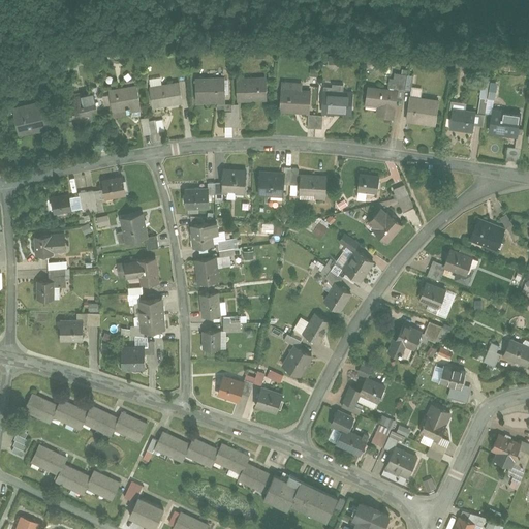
[(372,58),(368,60),(367,63),(368,67),(372,68),(376,66),(377,62),(375,59),(372,58)]
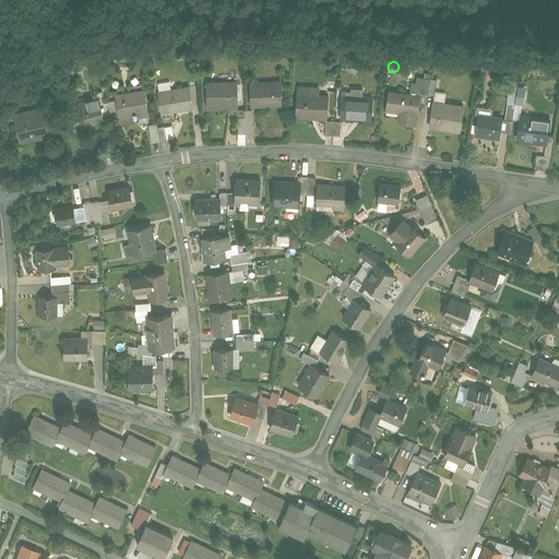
[(411,94),(419,95),(424,78),(415,75),(411,94)]
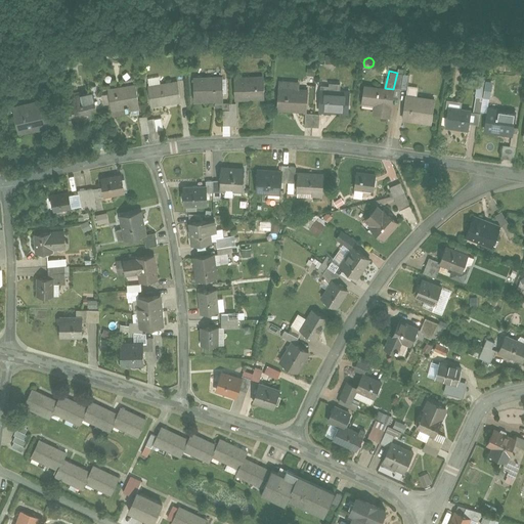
[(406,90),(407,84),(409,75),(403,74),(401,89),(406,90)]
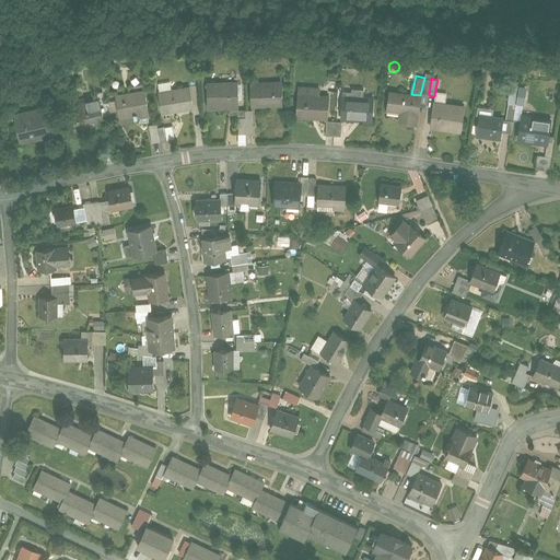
[(251,81),(252,109),(283,107),(282,80),(251,81)]
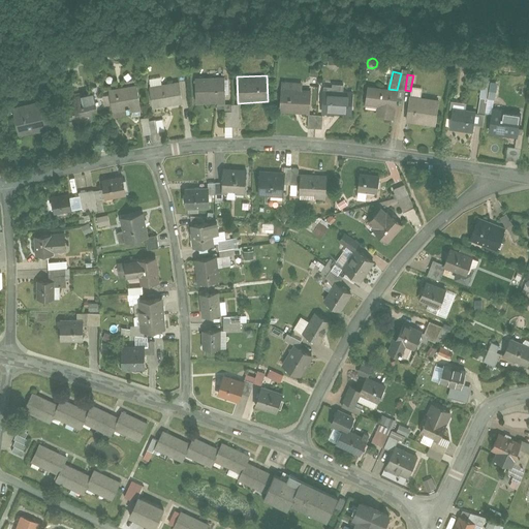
[(225,76),(195,76),(195,103),(217,103),(217,109),(225,109),(225,104),(225,76)]
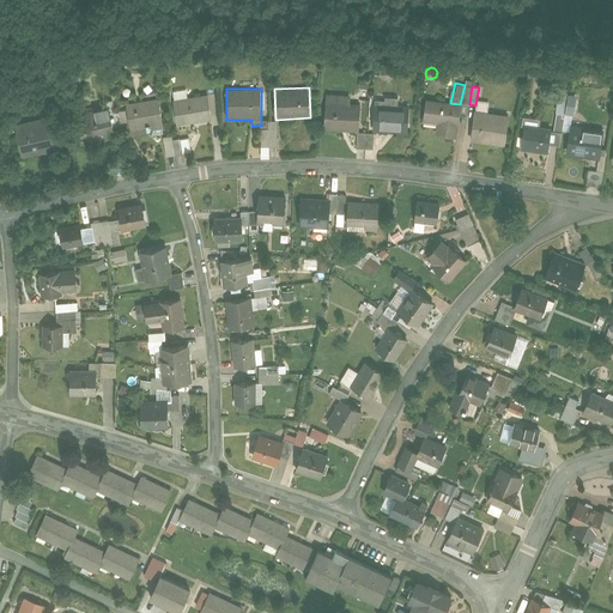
[(570,91),(566,113),(574,114),(576,114),(581,92),(570,91)]
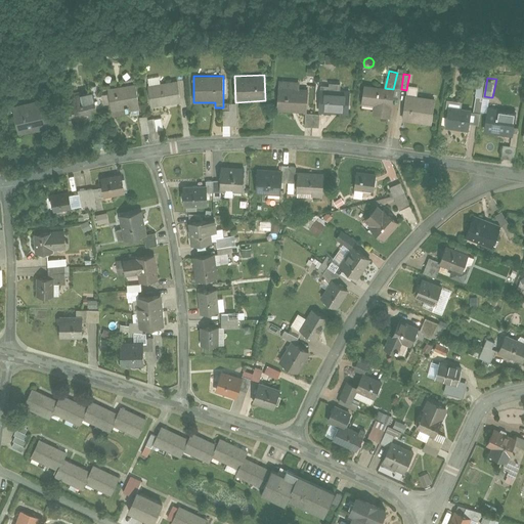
[(279,79),(277,111),(308,112),(309,88),(300,88),(301,80),(279,79)]
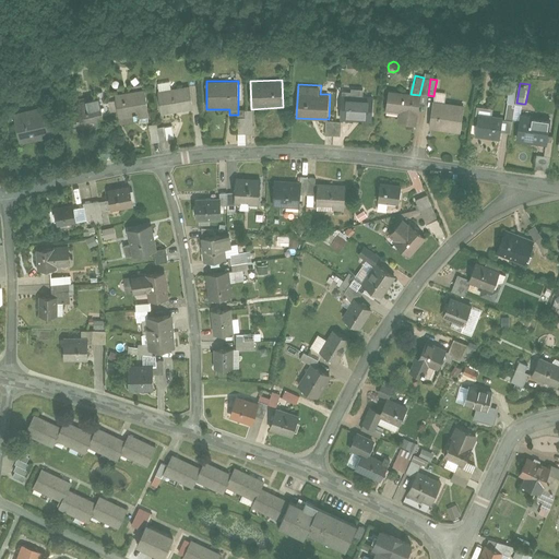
[(190,85),(157,91),(161,114),(193,109),(190,85)]
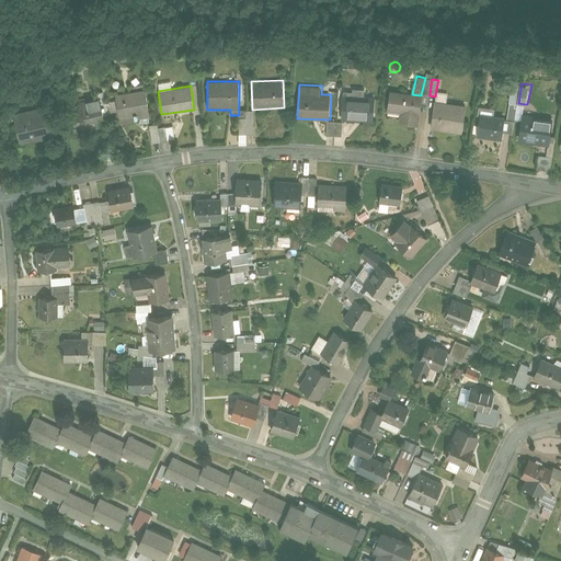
[(145,89),(114,93),(117,123),(149,118),(145,89)]
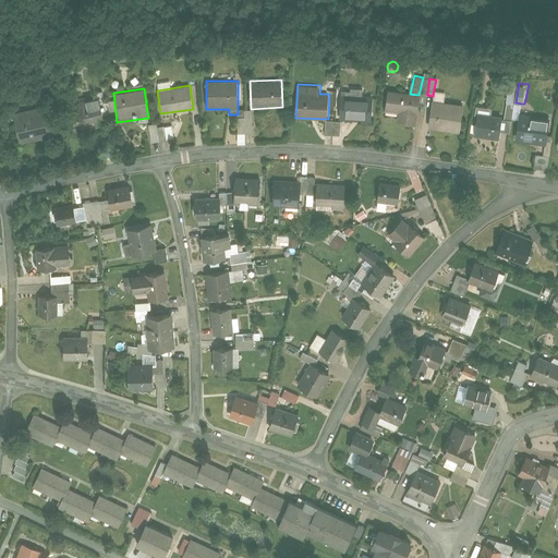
[(341,93),(339,121),(372,122),(373,96),(363,95),(363,91),(351,89),(350,93),(341,93)]
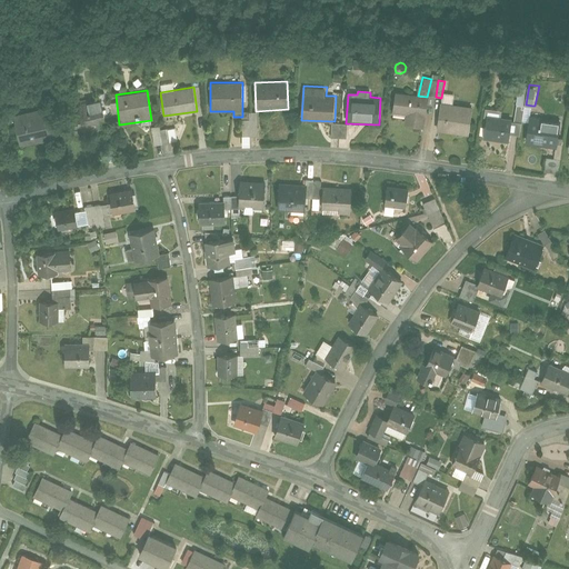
[(441,101),(453,103),(456,93),(442,91),(441,98),(441,101)]
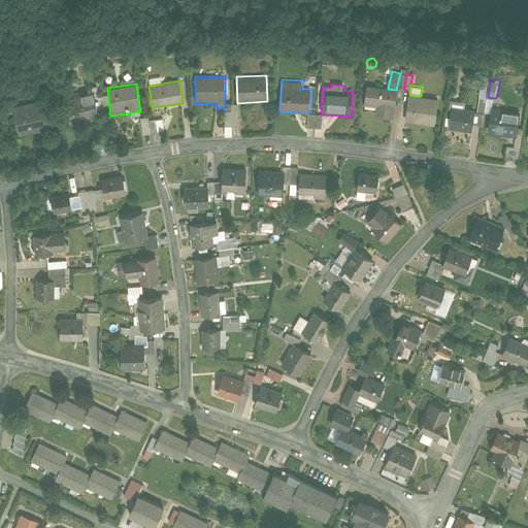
[(388,89),(367,86),(365,104),(375,106),(374,116),(393,119),(397,90),(396,90),(388,89)]
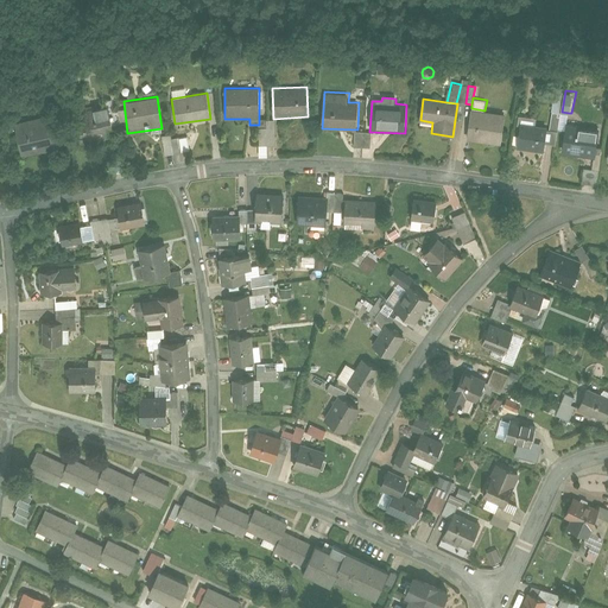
[(113,137),(107,106),(75,112),(81,143),(113,137)]
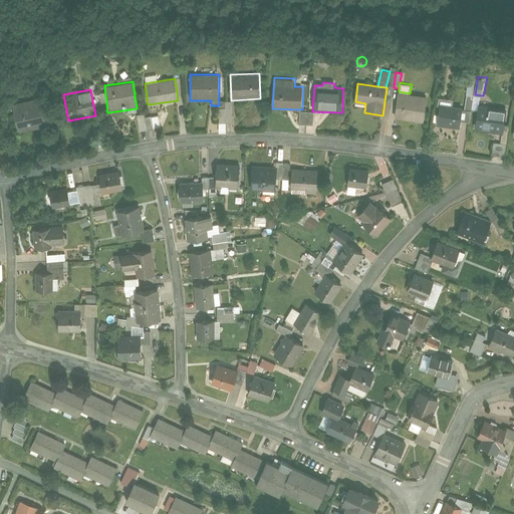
[(410,93),(399,91),(394,117),(422,122),(427,96),(410,93)]
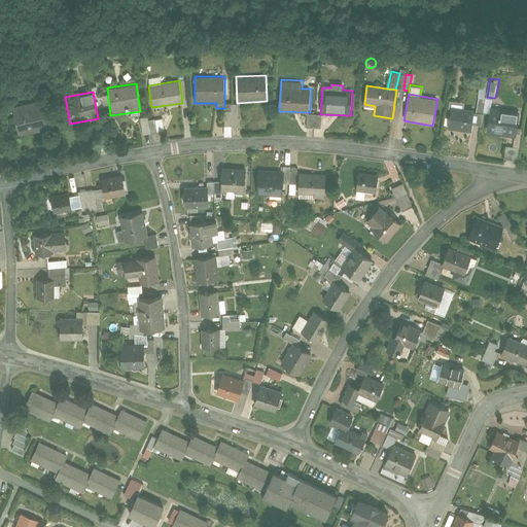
[(12,101),(19,135),(51,129),(45,95),(12,101)]
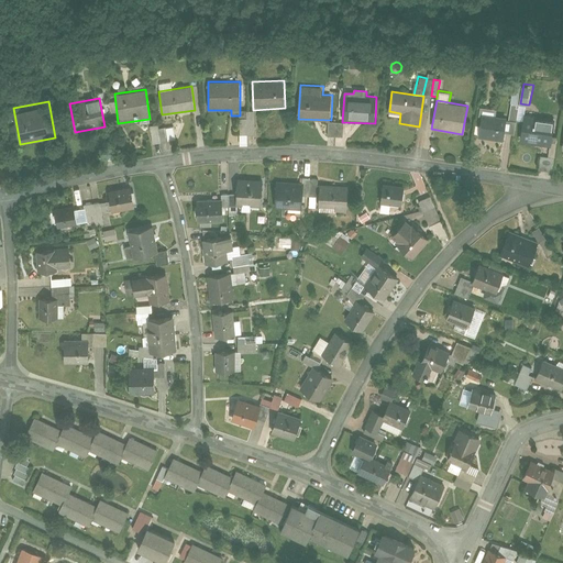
[(516,120),(519,103),(511,102),(508,119),(516,120)]
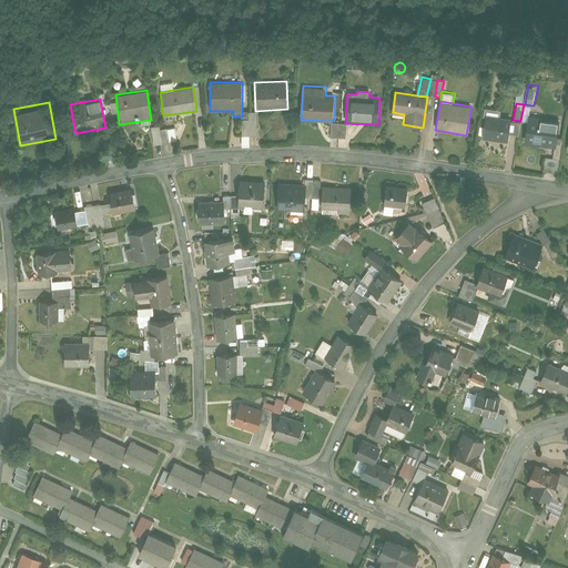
[(520,121),(528,122),(529,114),(531,105),(525,104),(524,104),(520,121)]
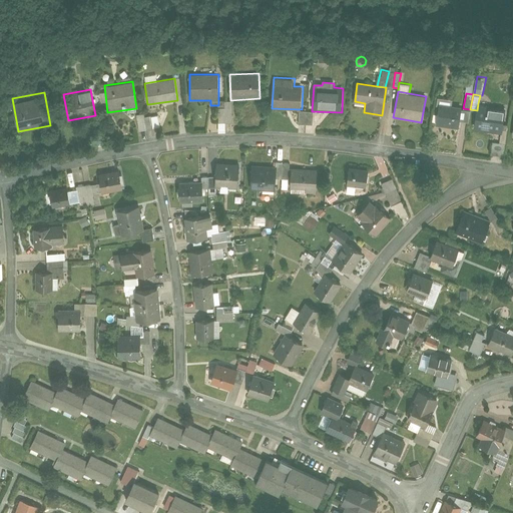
[(439,104),(435,123),(458,128),(462,107),(451,105),(452,100),(438,97),(437,104),(439,104)]
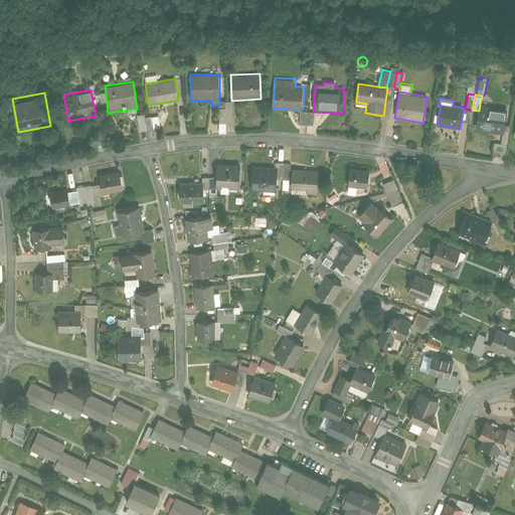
[(508,109),(480,104),(479,111),(476,130),(503,135),(508,109)]
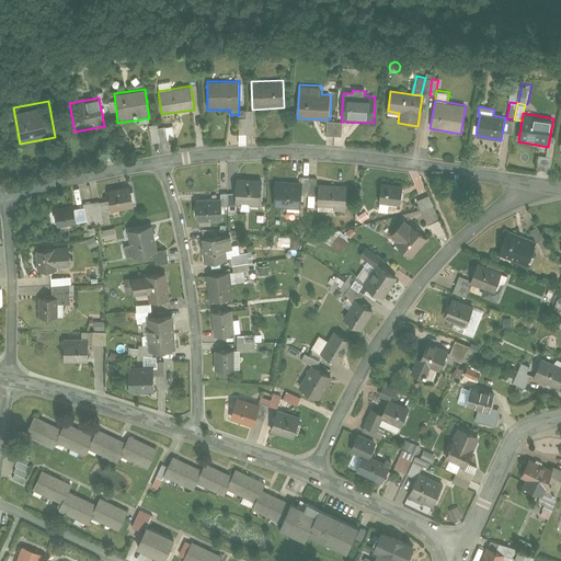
[(164,123),(149,126),(152,144),(168,141),(165,127),(164,123)]
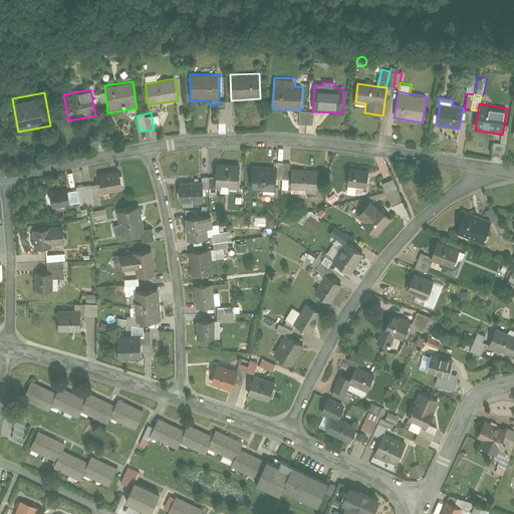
[(152,116),(154,130),(161,127),(159,115),(152,116)]
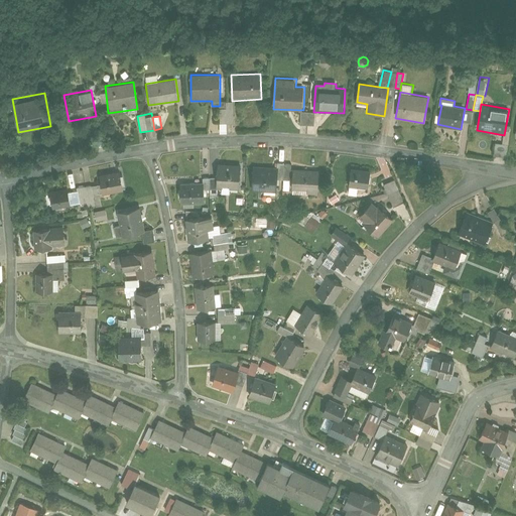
[(501,140),(500,153),(512,155),(515,130),(512,130),(510,141),(501,140)]
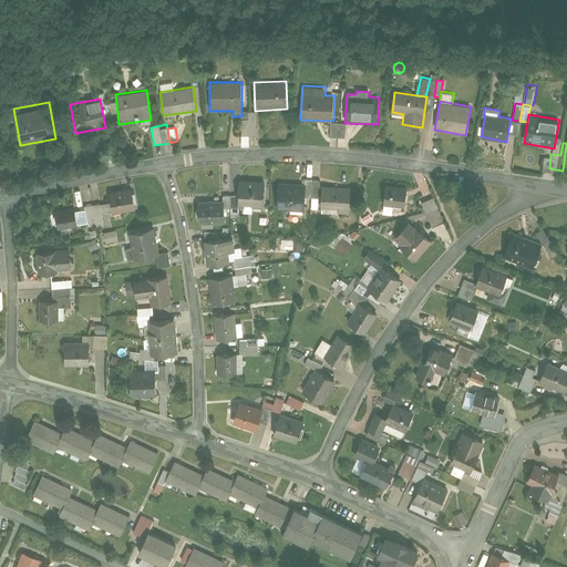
[(319,182),(311,181),(311,197),(318,198),(319,193),(321,193),(321,189),(319,189),(319,182)]
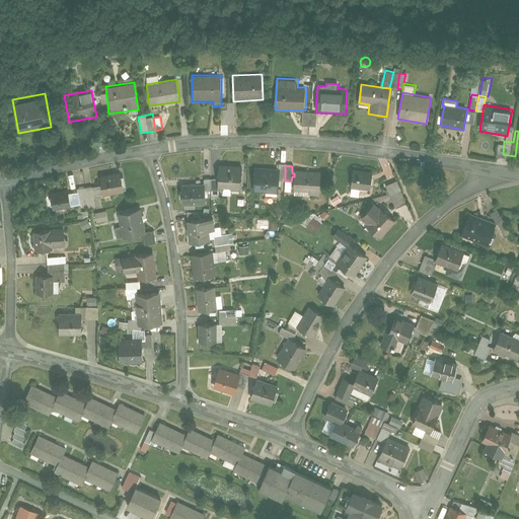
[(241,168),(219,167),(218,191),(221,192),(230,192),(240,192),(241,168)]
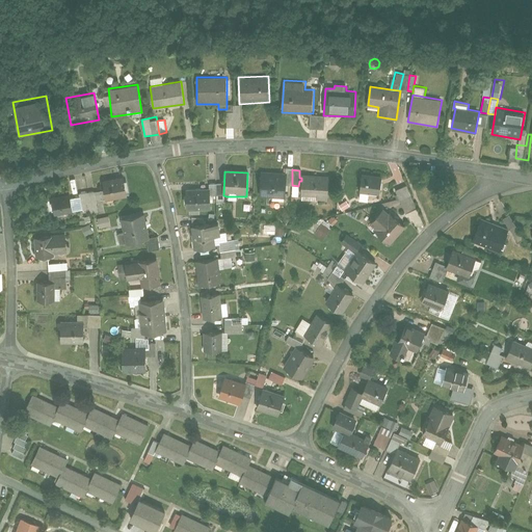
[(285,176),(260,175),(259,197),(286,198),(287,185),(288,176),(285,176)]
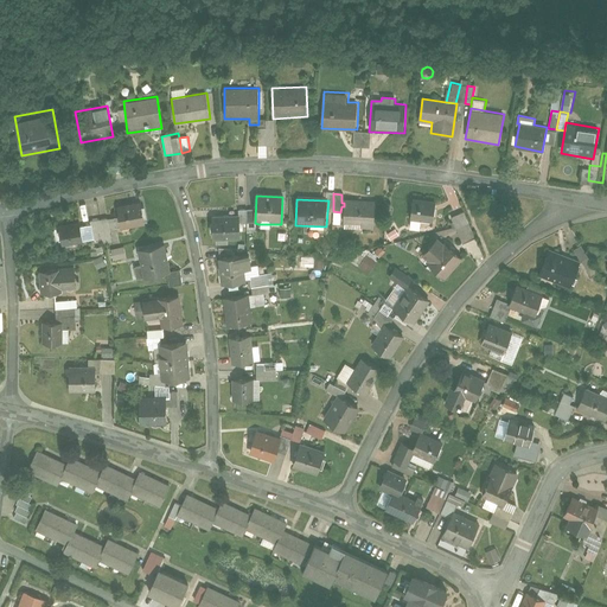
[(435,202),(413,199),(410,221),(433,223),(435,202)]
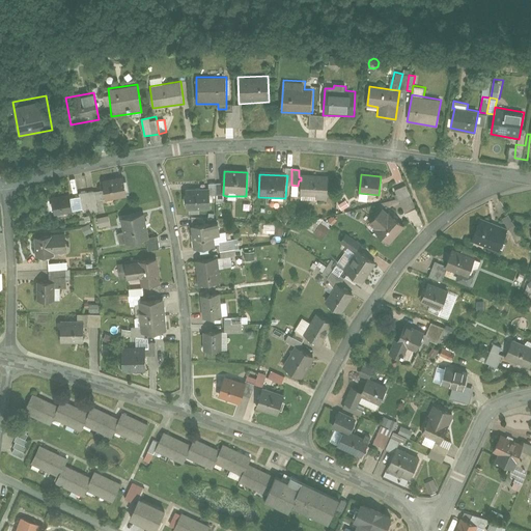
[(105,191),(106,199),(129,196),(126,176),(104,180),(105,191)]
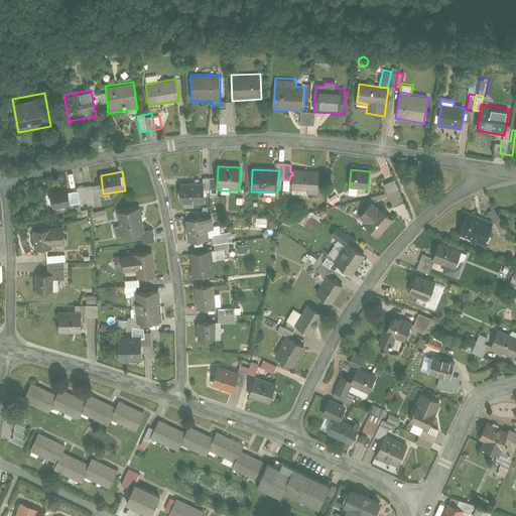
[(292,171),(292,172),(292,175),(291,195),(317,196),(318,172),(292,171)]
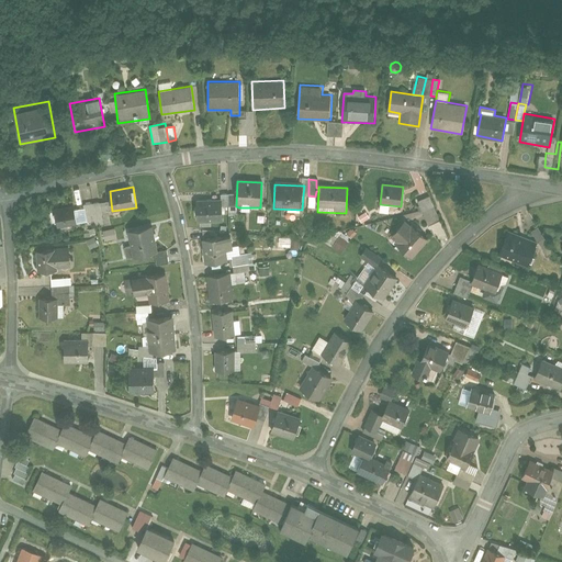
[(428,197),(416,202),(427,227),(439,222),(428,197)]
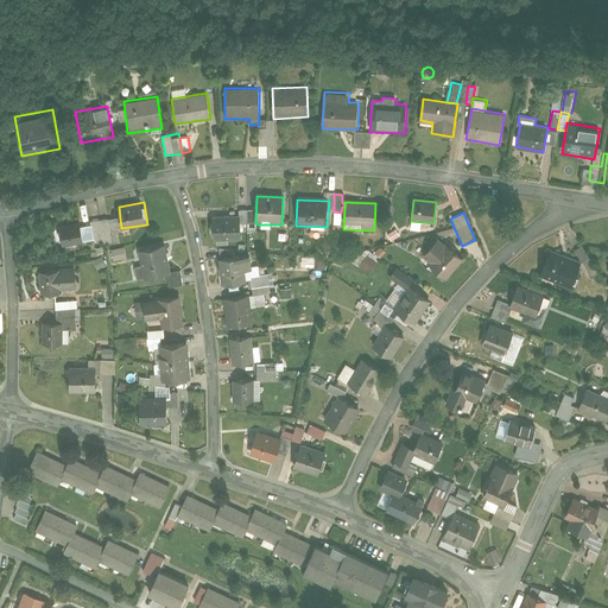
[(120,219),(109,220),(111,232),(121,228),(120,219)]
